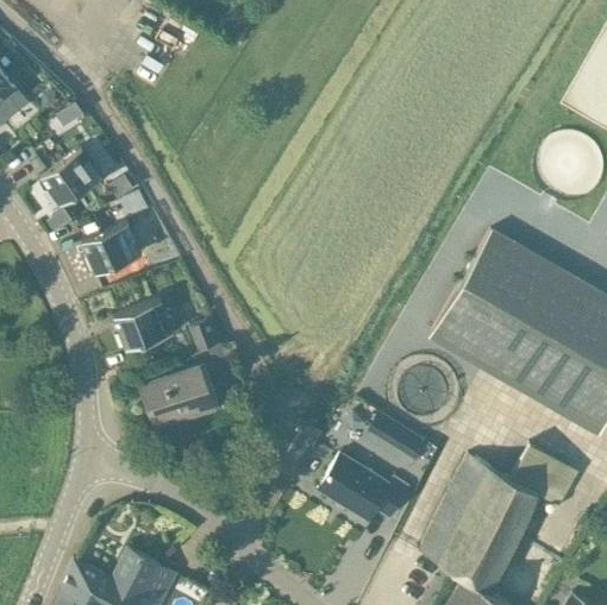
[(0,124),(7,119),(25,102),(26,101),(0,69),(0,124)]
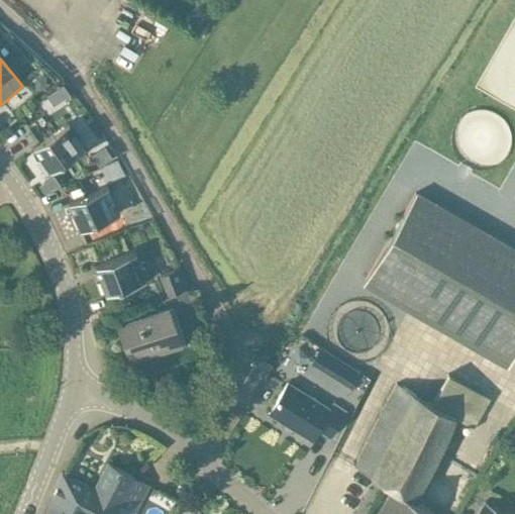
[(64,131),(33,150),(49,175),(79,156),(86,150),(76,136),(70,140),(64,131)]
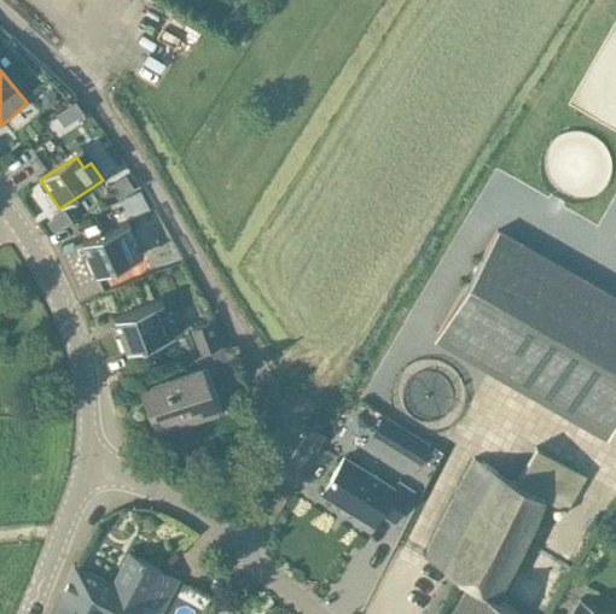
[(126,179),(111,189),(120,202),(134,192),(126,179)]
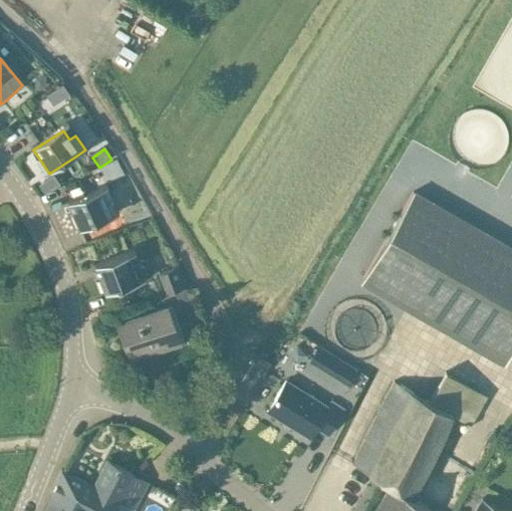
[(120,163),(104,172),(115,193),(133,184),(120,163)]
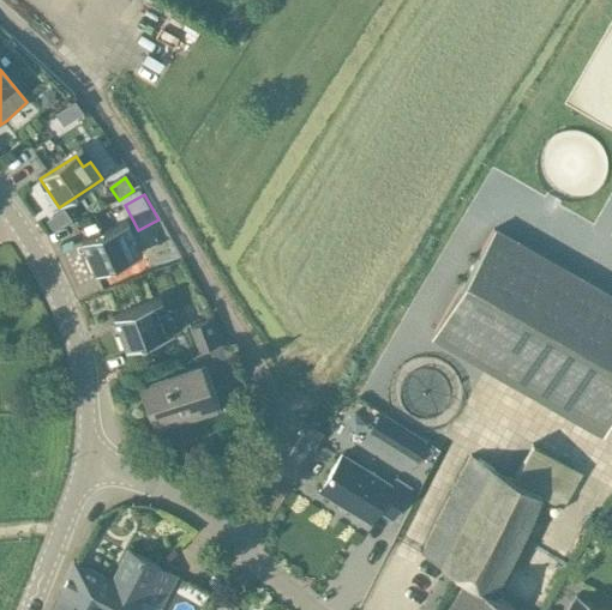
[(65,211),(57,217),(64,229),(73,223),(65,211)]
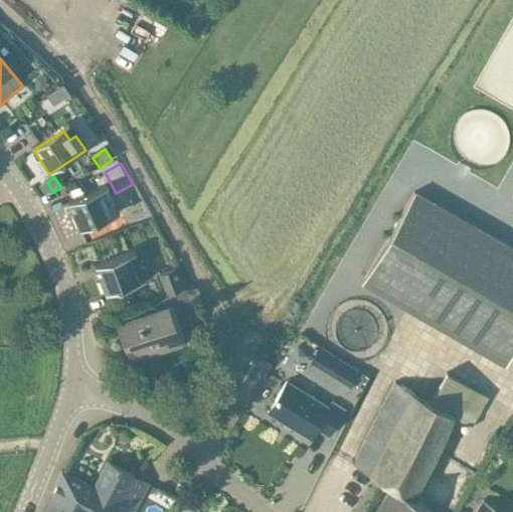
[(108,187),(68,204),(80,232),(120,215),(108,187)]
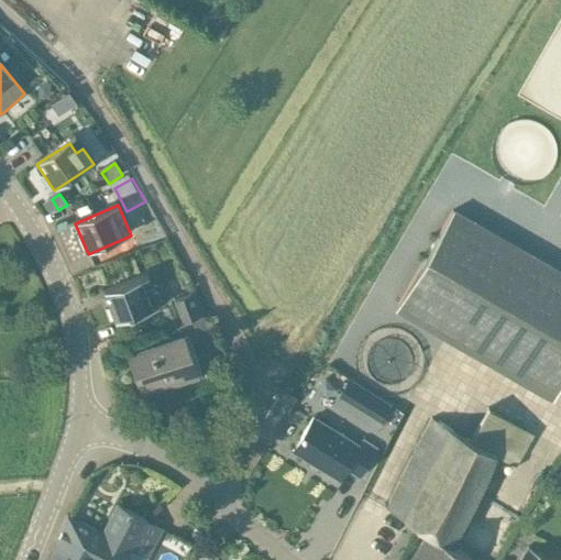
[(557,398),(560,391),(560,273),(455,212),(399,307),(557,398)]
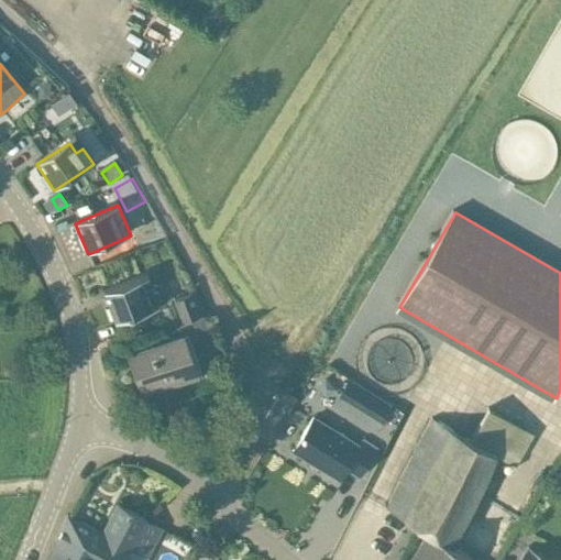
[(141,280),(105,294),(116,325),(158,308),(151,291),(145,293),(141,280)]
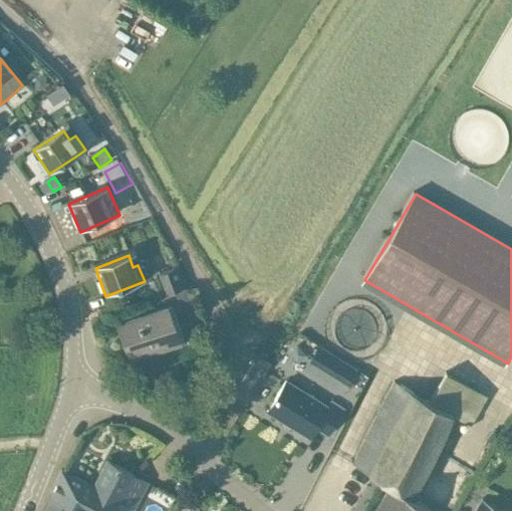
[(180,268),(161,275),(168,295),(188,288),(180,268)]
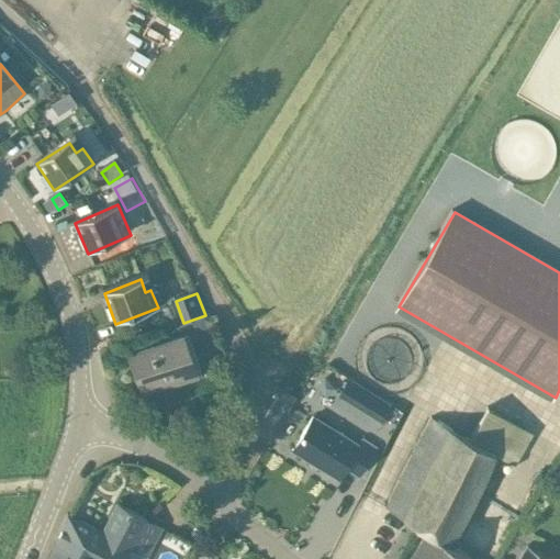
[(180,323),(174,308),(163,311),(169,326),(180,323)]
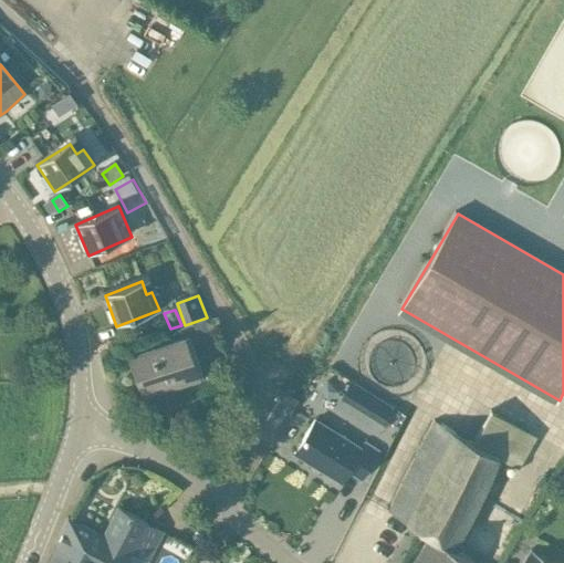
[(206,320),(192,324),(198,336),(210,332),(206,320)]
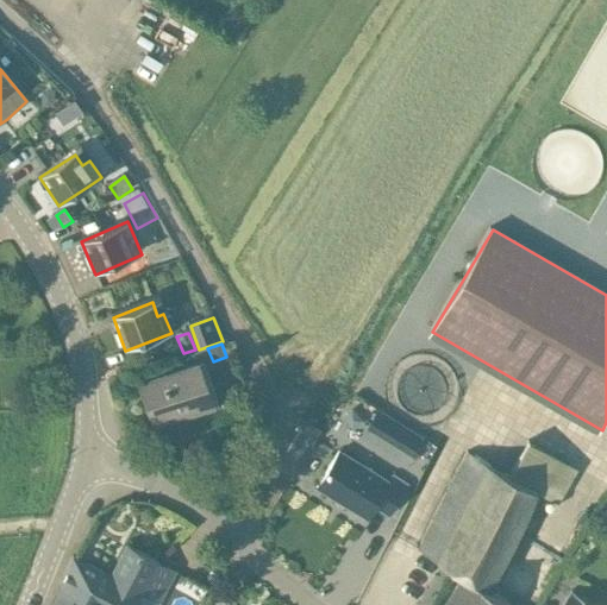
[(204,363),(139,386),(155,427),(219,403),(204,363)]
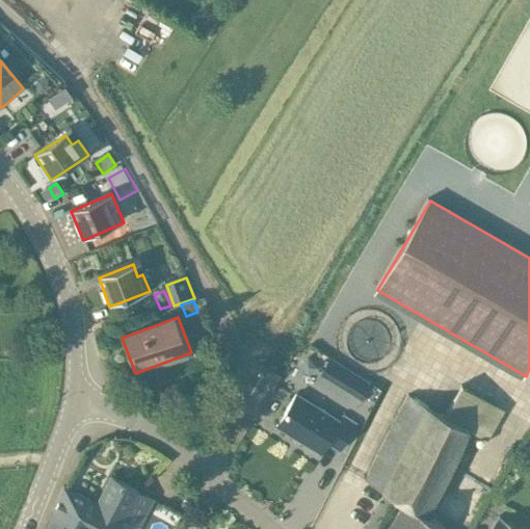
[(330,362),(321,376),(363,403),(373,388),(330,362)]
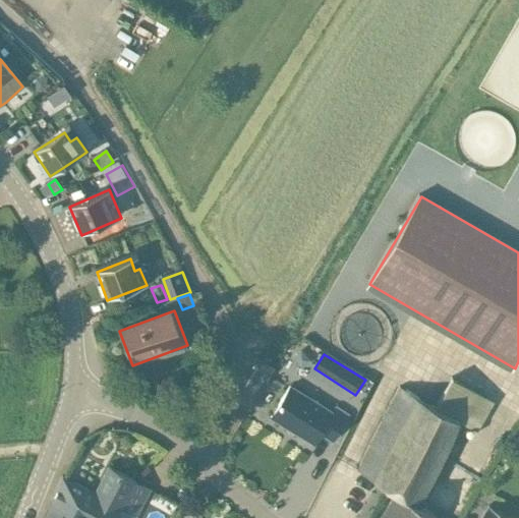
[(400,389),(357,472),(395,496),(382,517),(434,517),(417,507),(460,423),(463,425),(480,396),(452,380),(436,408),(400,389)]
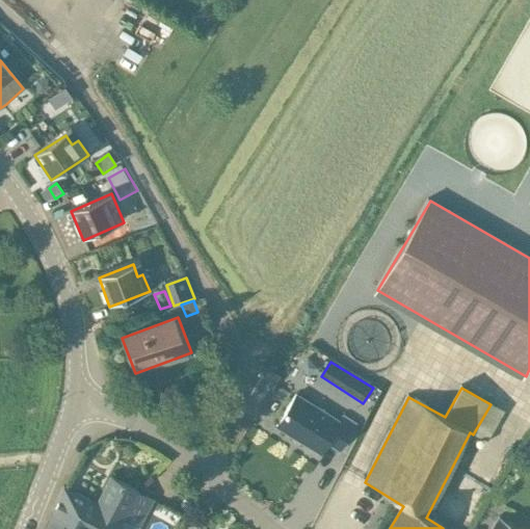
[(297,396),(277,428),(321,456),(328,445),(340,452),(356,425),(344,418),(341,423),(297,396)]
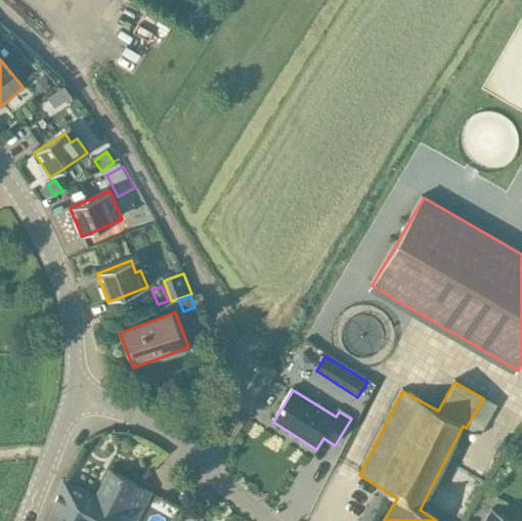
[(137,520),(151,494),(143,490),(134,485),(110,472),(96,497),(64,482),(52,508),(46,520),(137,520)]
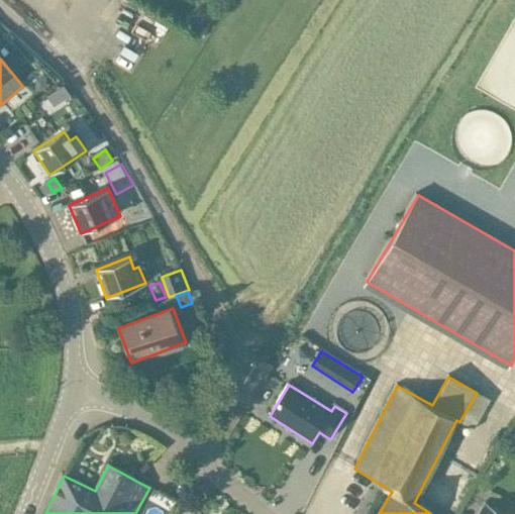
[(503,513),(487,503),(480,513),(503,513)]
